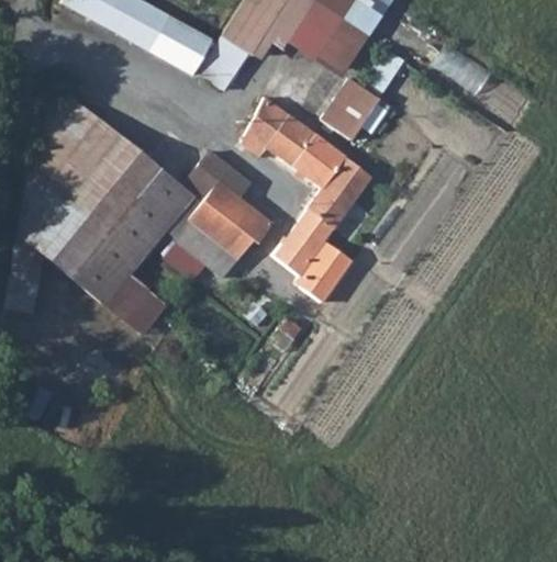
[(65,0),(64,3),(197,77),(198,75),(219,44),(138,0),(65,0)]
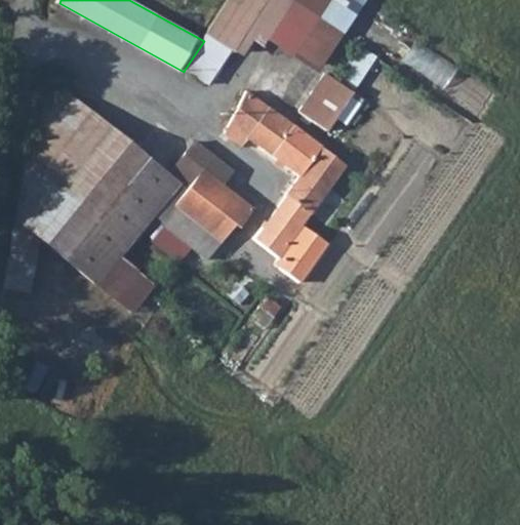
[(292,0),(231,0),(209,34),(233,48),(248,25),(269,38),(293,0),(292,0)]
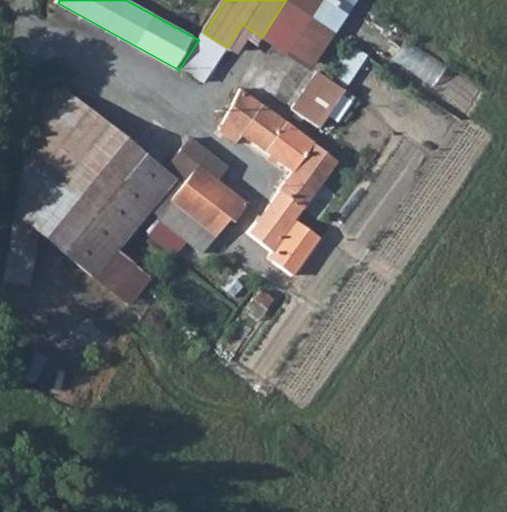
[(227,47),(204,33),(199,40),(180,68),(205,81),(227,47)]
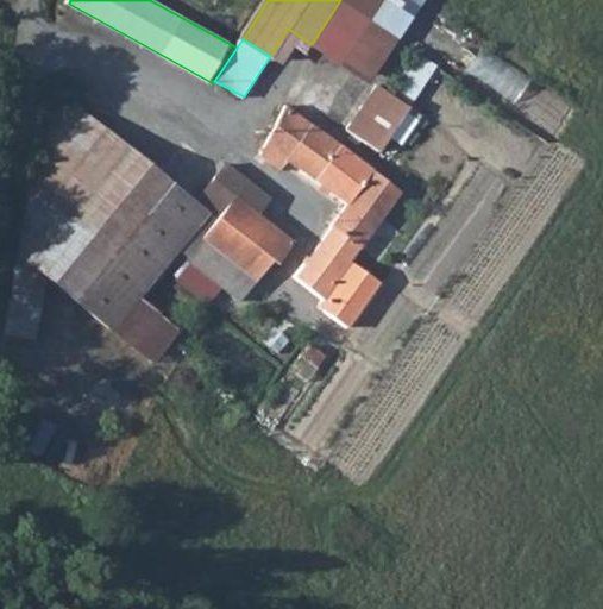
[(490,52),(478,77),(531,101),(541,76),(490,52)]
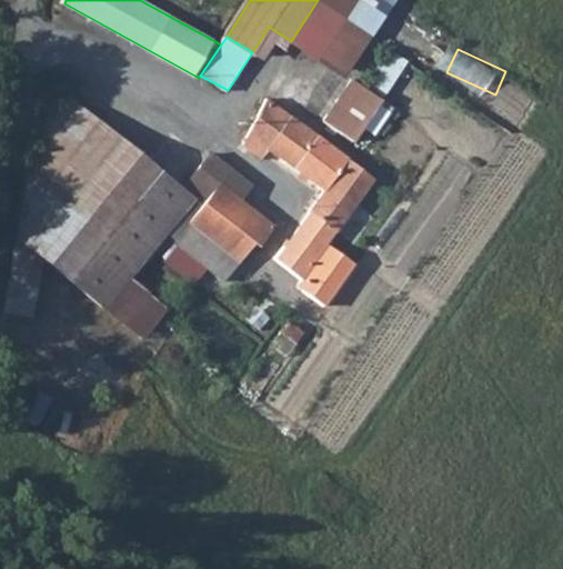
[(371,86),(386,96),(409,61),(393,51),(371,86)]
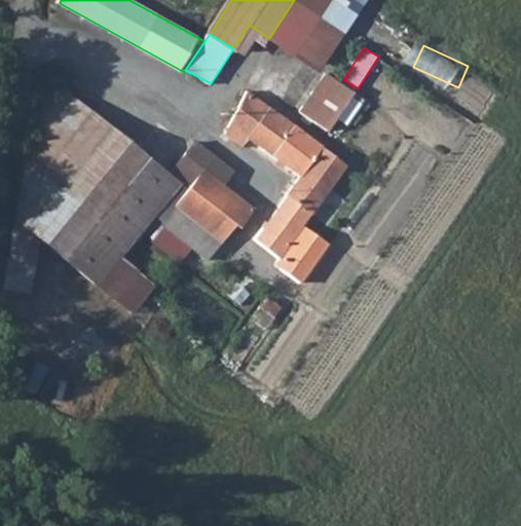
[(356,94),(329,74),(302,112),(330,132),(356,94)]
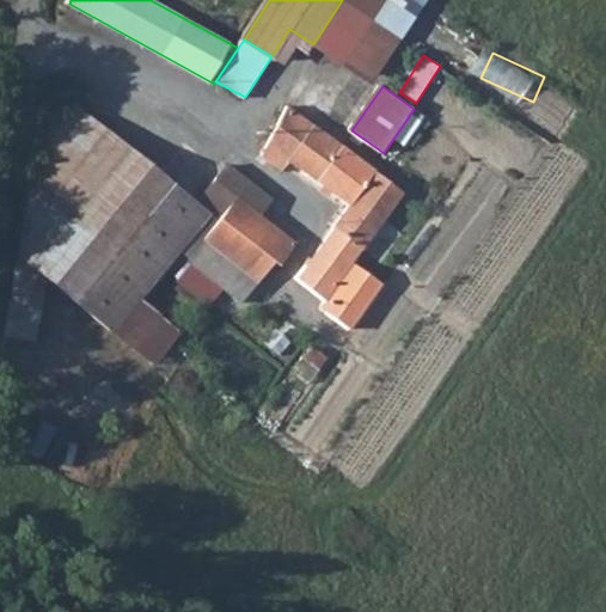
[(31,196),(111,257),(171,183),(72,103),(54,129),(53,163),(34,187),(31,196)]
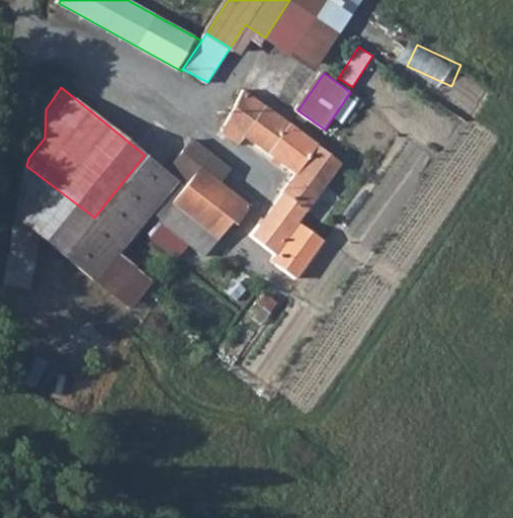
[(343,164),(246,91),(223,133),(241,146),(247,137),(298,174),(285,192),(309,210),(343,164)]
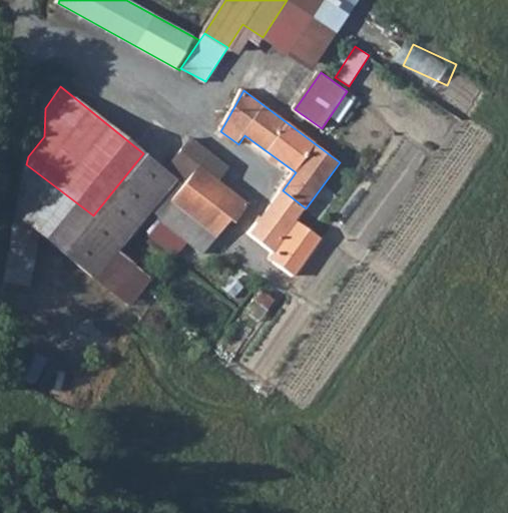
[(145,217),(155,225),(160,218),(174,201),(175,201),(161,219),(205,253),(232,219),(236,222),(250,204),(219,180),(229,167),(193,138),(167,171),(143,153),(93,215),(126,240),(145,217)]
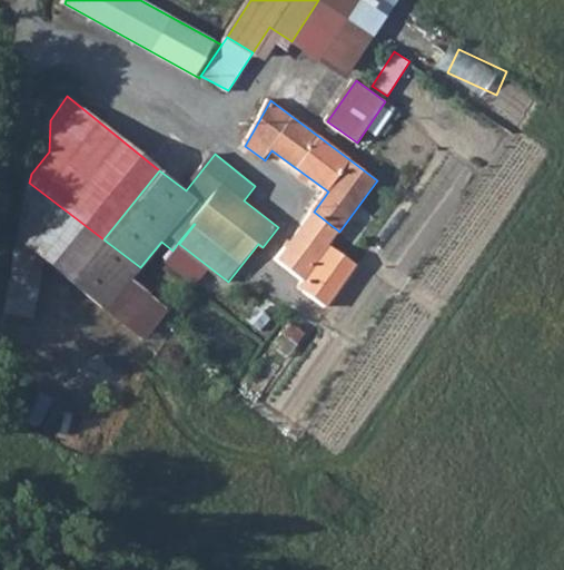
[(36,251),(45,258),(70,278),(104,239),(29,183),(20,238),(36,251)]
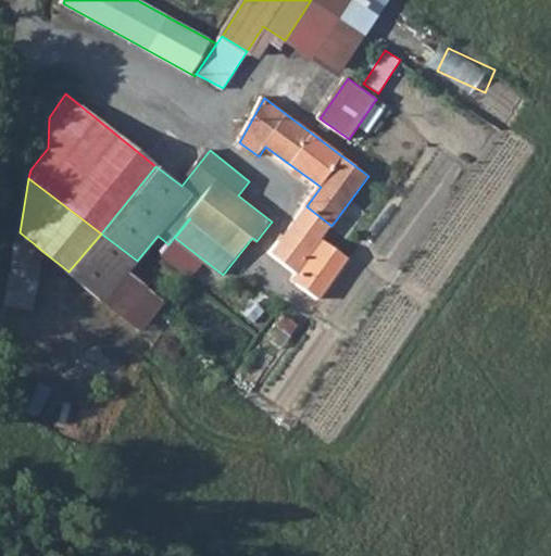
[(332,226),(307,206),(305,207),(307,209),(283,242),(280,241),(272,253),(298,274),(303,278),(299,285),(318,299),(349,257),(323,238),(332,226)]
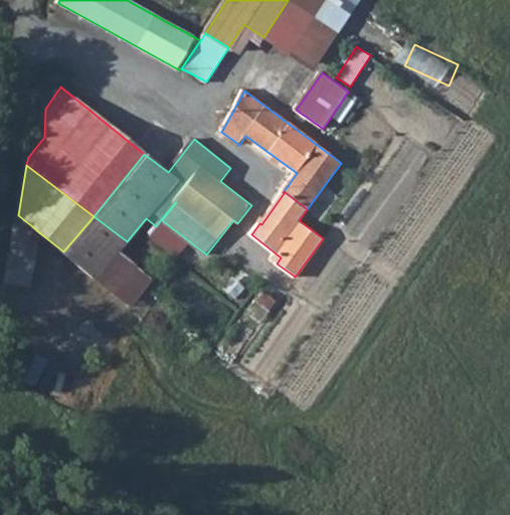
[(94,216),(63,251),(97,278),(120,249),(127,241),(94,216)]
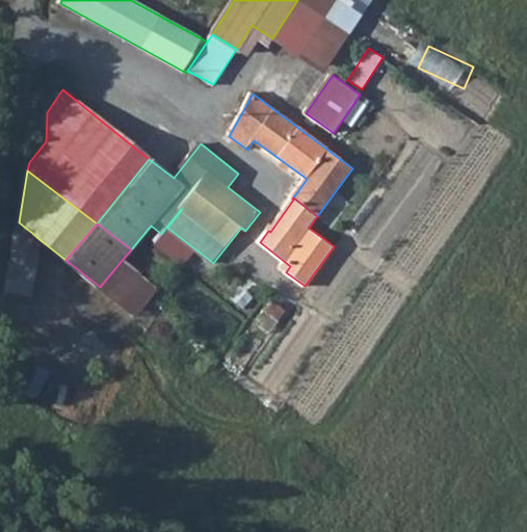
[(6,292),(32,296),(42,241),(33,234),(17,230),(6,292)]
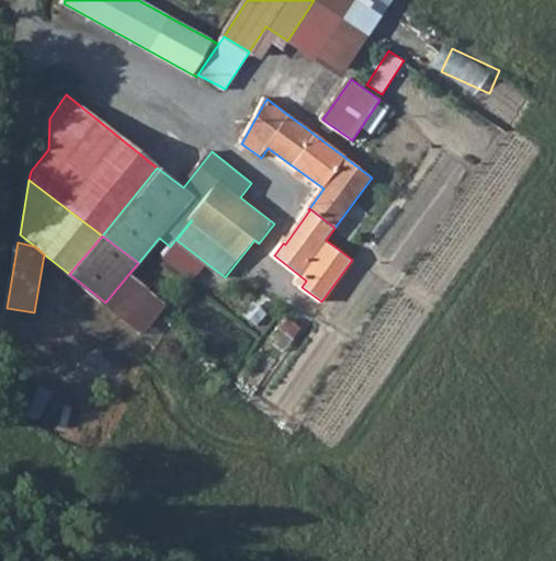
[(144,333),(163,308),(167,304),(131,272),(105,302),(144,333)]
